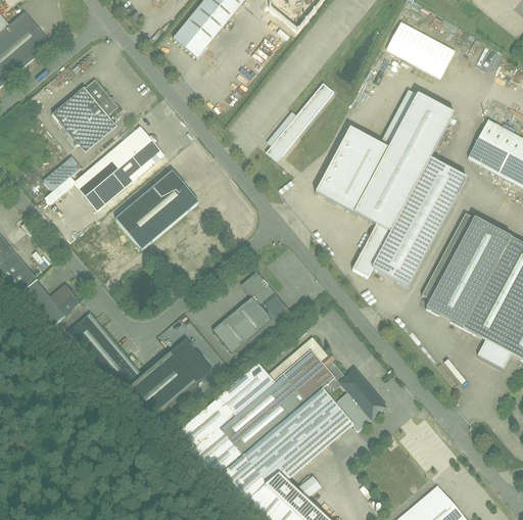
[(202,0),(172,39),(197,59),(244,0),(202,0)]
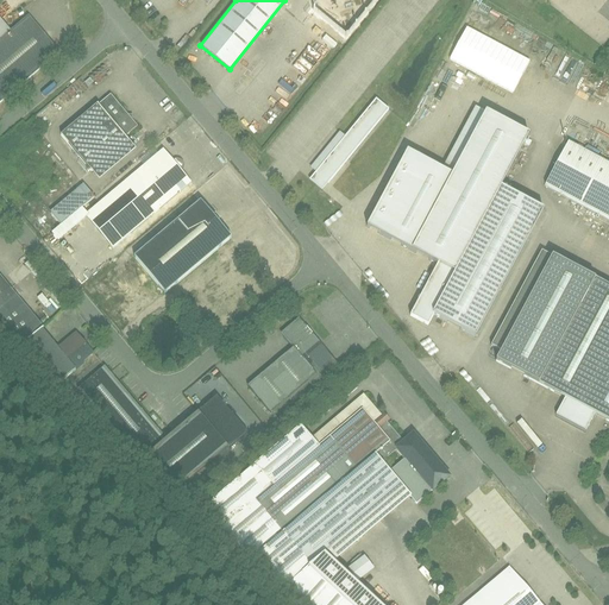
[(318,0),(312,7),(347,37),(377,0),(318,0)]
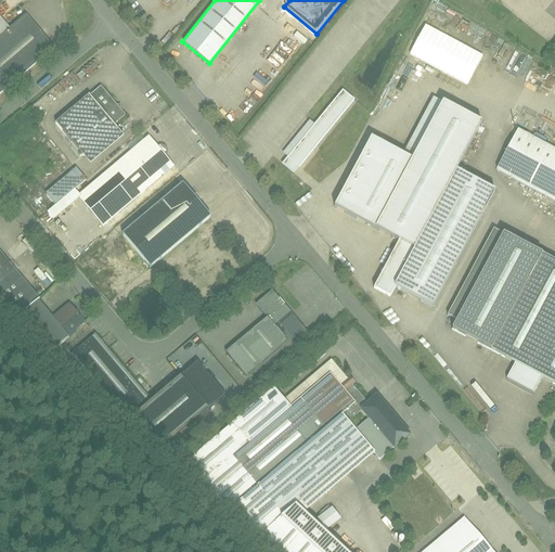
[(27,16),(0,40),(0,90),(52,46),(27,16)]
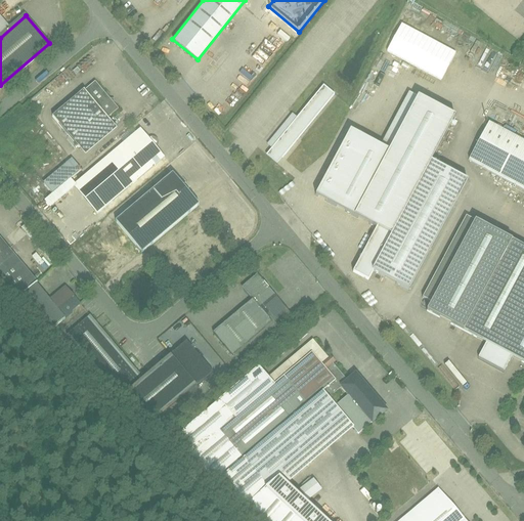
[(445,78),(460,49),(401,20),(387,48),(445,78)]
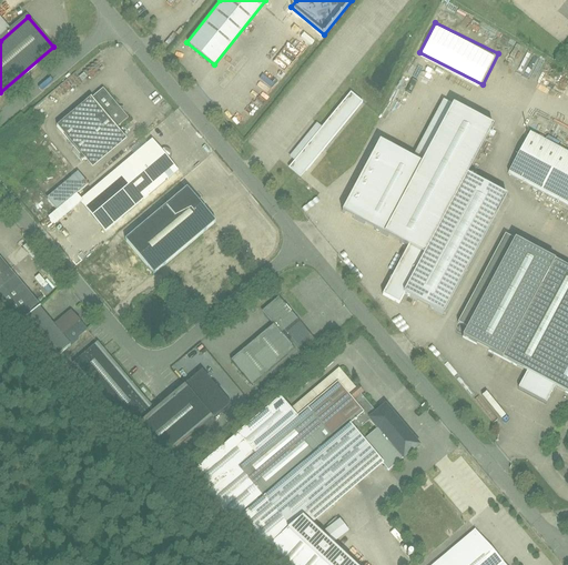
[(348,86),(293,155),(296,158),(291,165),(303,175),(365,98),(348,86)]
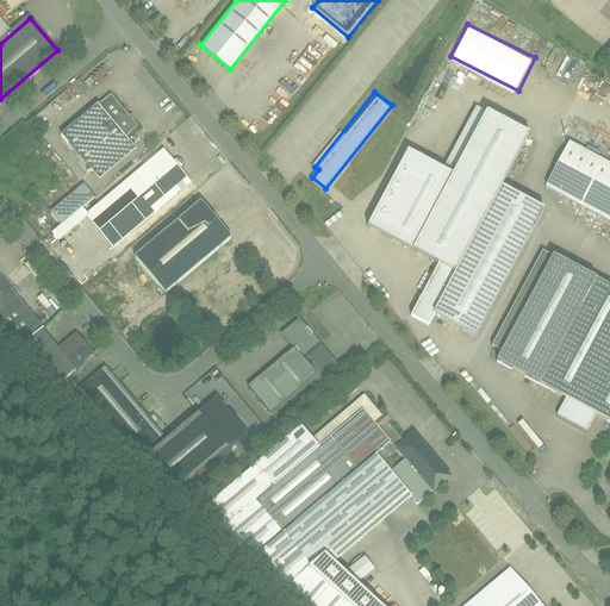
[(58,125),(88,164),(126,135),(122,127),(131,120),(122,107),(110,117),(94,97),(58,125)]
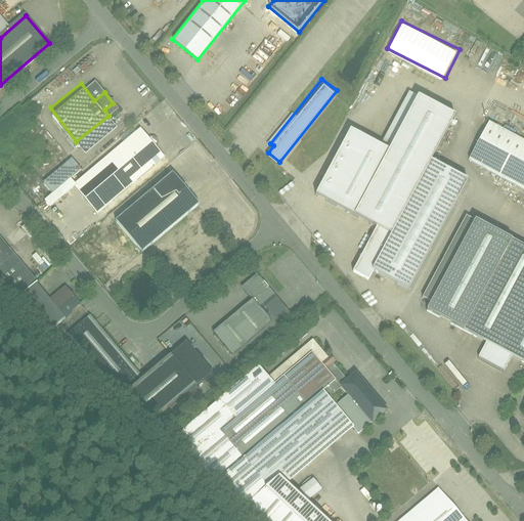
[(466,179),(430,161),(456,113),(406,86),(378,140),(349,125),(315,191),(377,223),(351,270),(365,277),(372,266),(409,286),(466,179)]
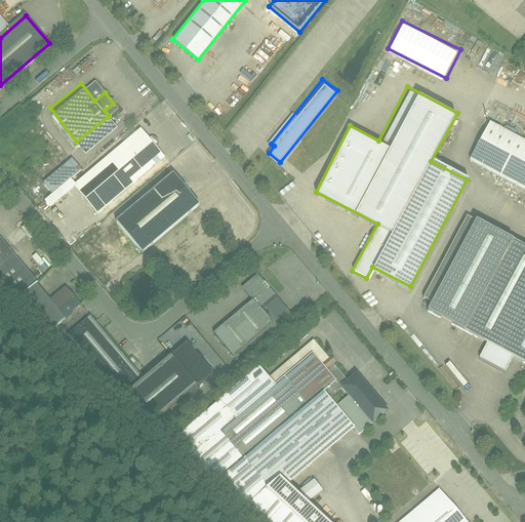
[(524,142),(490,123),(471,157),(517,183),(524,186),(524,142)]
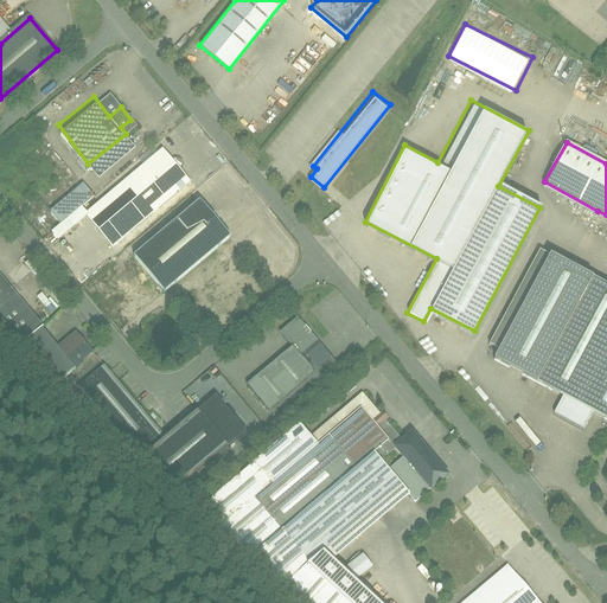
[(87,211),(113,243),(190,179),(163,147),(87,211)]
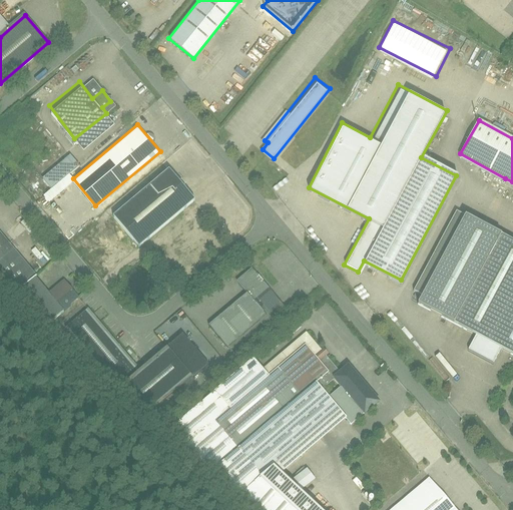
[(86,237),(112,269),(194,197),(169,167),(86,237)]
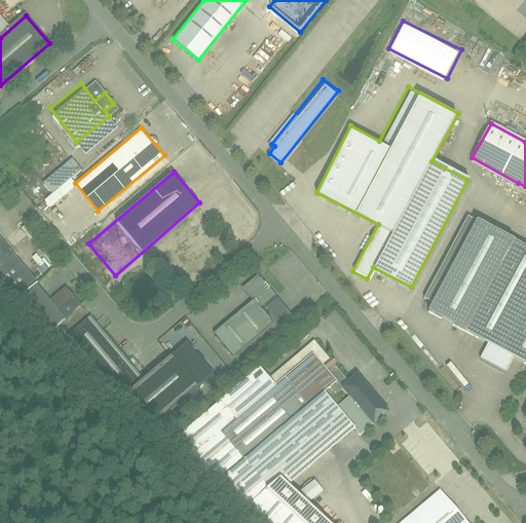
[(525,239),(483,216),(433,309),(487,338),(479,355),(504,368),(514,352),(525,359),(525,239)]
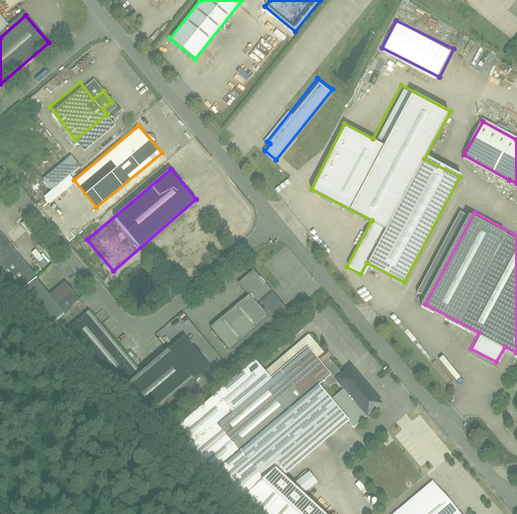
[(49,292),(0,232),(0,282),(13,297),(21,290),(52,326),(82,301),(65,280),(49,292)]
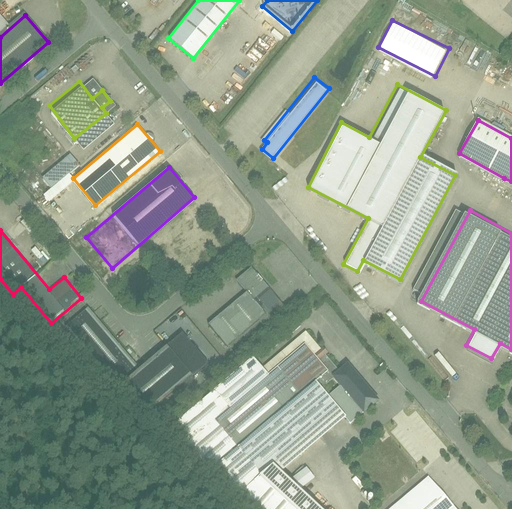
[(209,323),(227,347),(280,305),(251,268),(237,279),(247,292),(209,323)]
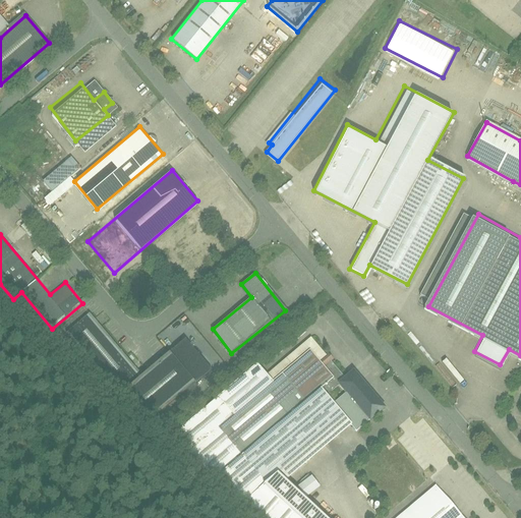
[(89,309),(71,324),(145,414),(208,363),(183,333),(137,369),(89,309)]
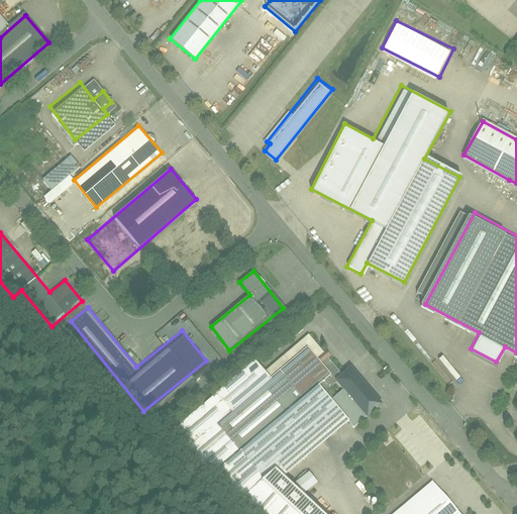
[(341,370),(323,349),(310,332),(265,369),(256,358),(175,425),(242,508),(280,478),(348,421),(354,428),(386,402),(351,362),(341,370)]
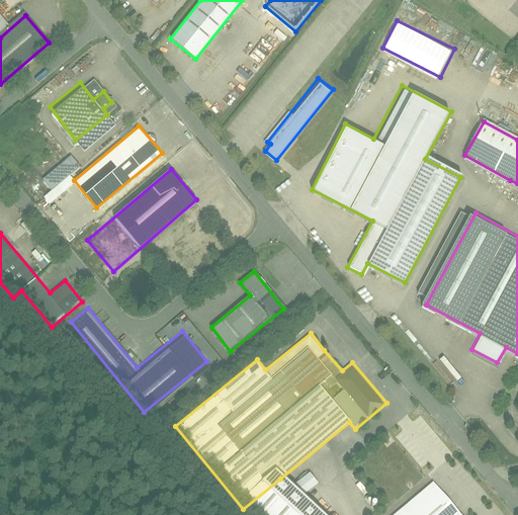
[(250,514),(321,514),(280,479),(243,509),(250,514)]
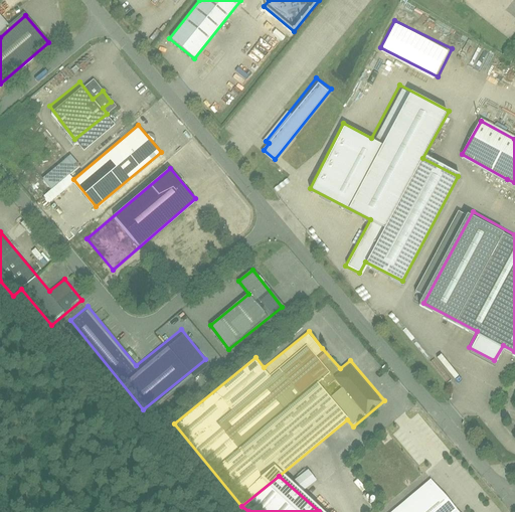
[(460,511),(430,476),(386,511),(460,511)]
